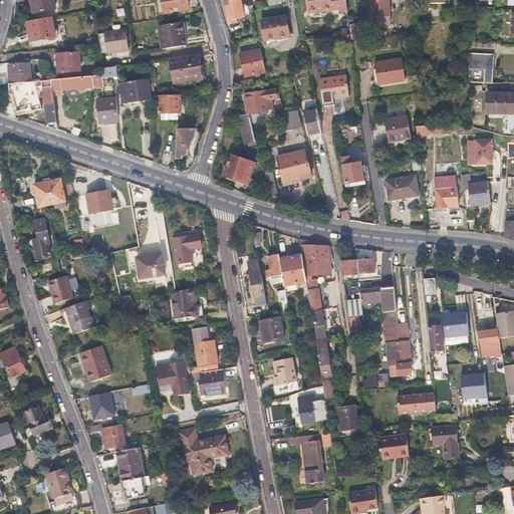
[(31,0),(34,11),(35,11),(46,9),(55,8),(53,0),(31,0)]
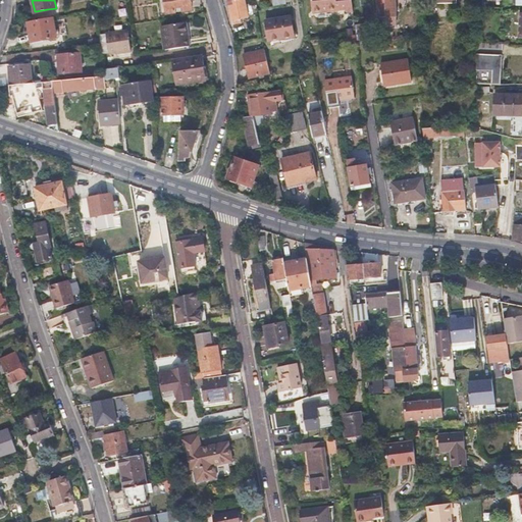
[(164,0),(167,13),(179,10),(192,9),(190,0),(164,0)]
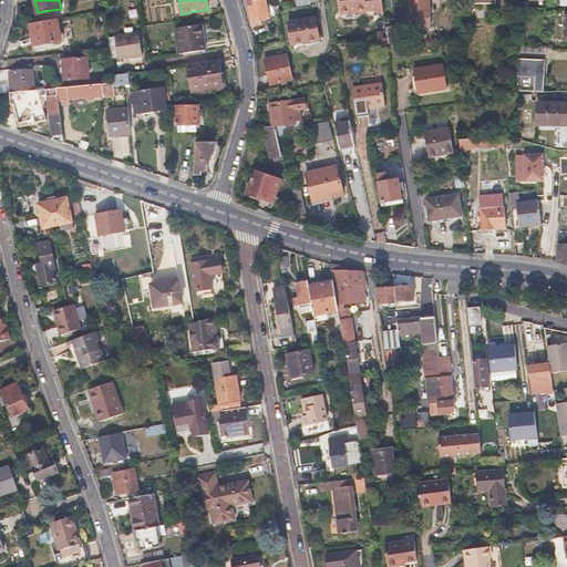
[(247,0),(249,8),(251,23),(269,20),(266,0),(247,0)]
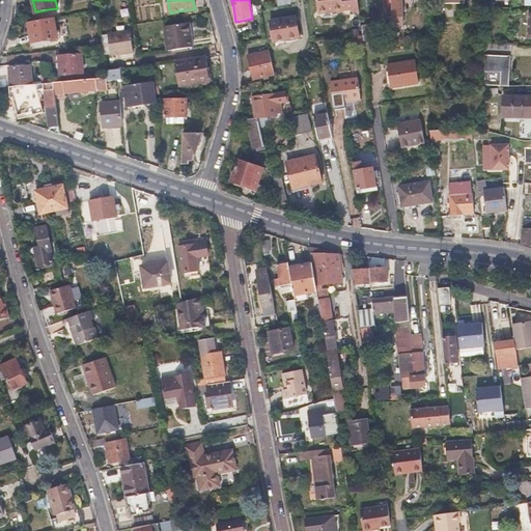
[(357,8),(356,0),(314,0),(316,15),(357,8)]
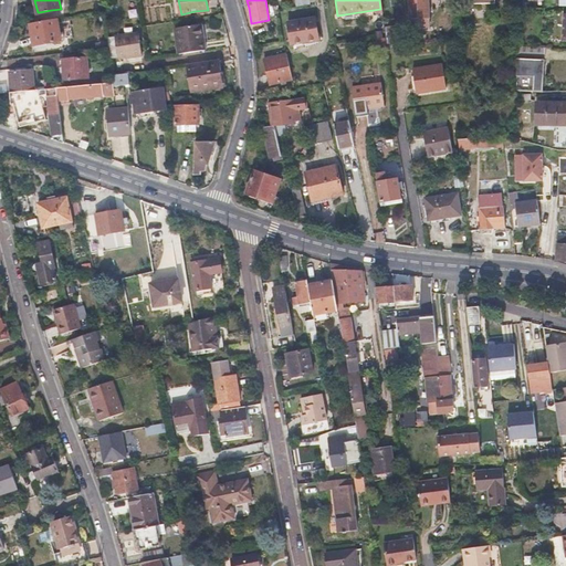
[(428,30),(426,0),(410,0),(412,30),(428,30)]
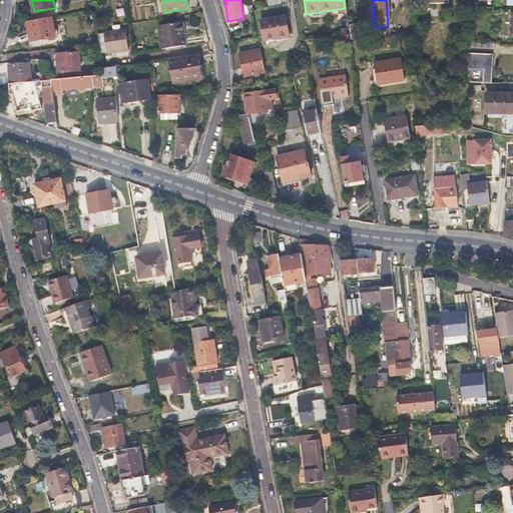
[(421,0),(422,9),(446,9),(445,0),(421,0)]
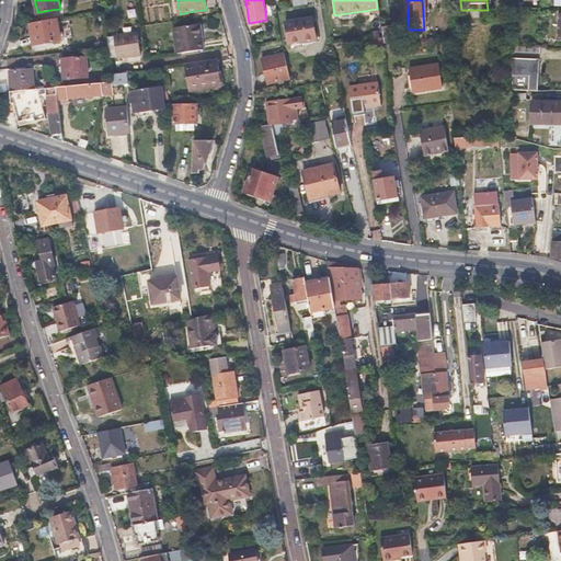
[(50,10),(38,12),(41,21),(53,19),(50,10)]
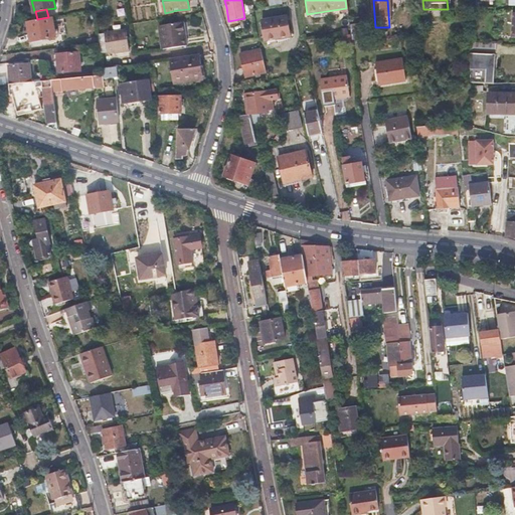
[(27,21),(29,31),(31,41),(55,36),(51,16),(48,17),(37,19),(27,21)]
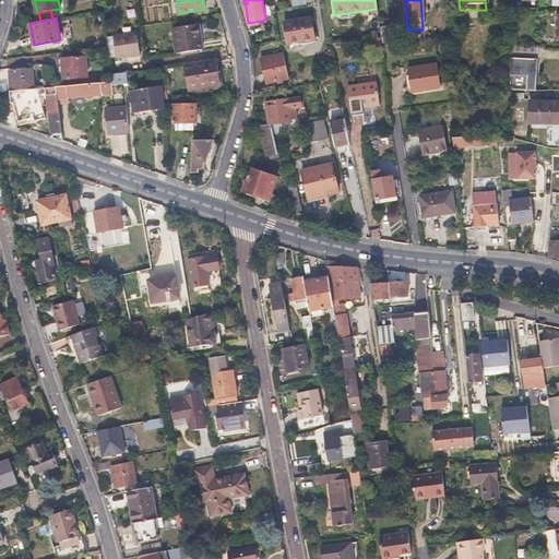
[(287,44),(300,42),(314,39),(311,18),(284,22),(287,44)]
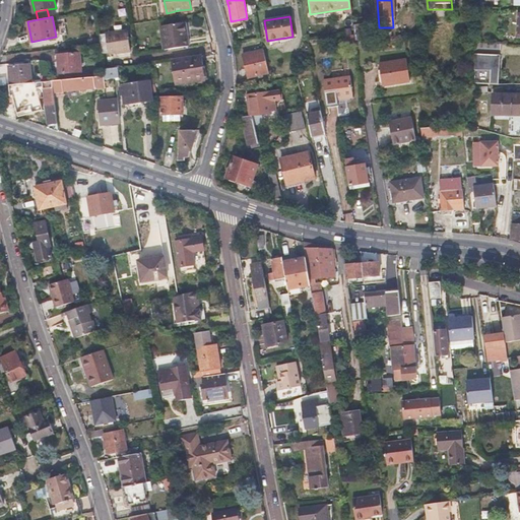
[(189,46),(187,34),(185,21),(161,25),(165,49),(189,46)]
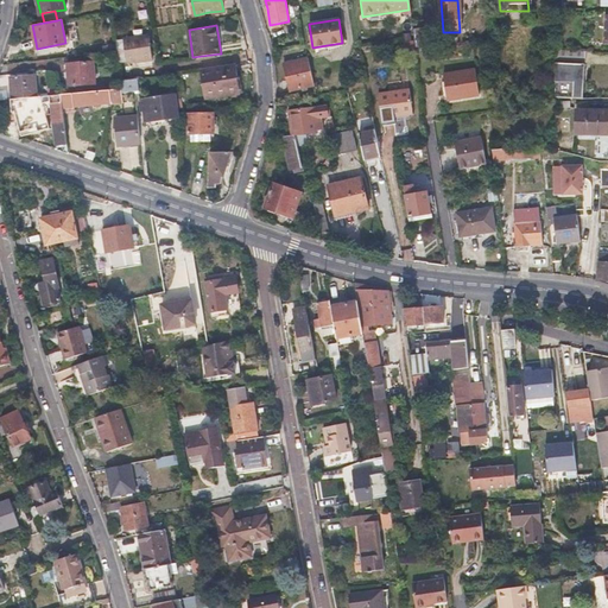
[(415,50),(419,50),(429,49),(428,35),(413,36),(415,50)]
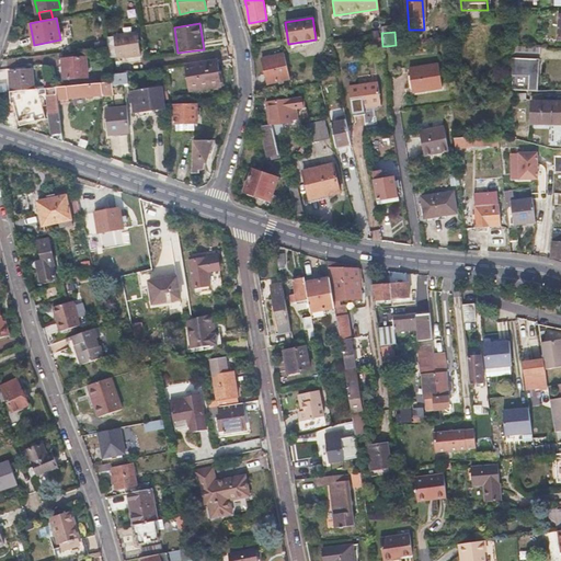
[(116,58),(128,56),(140,55),(137,33),(113,37),(116,58)]
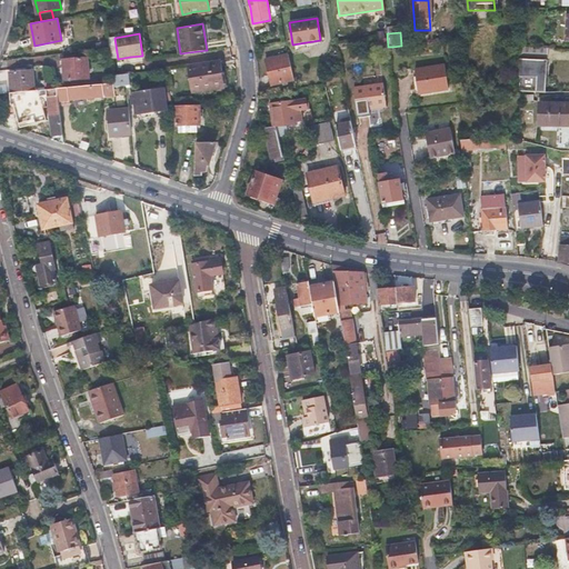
[(518,47),(518,51),(518,56),(551,57),(552,48),(518,47)]
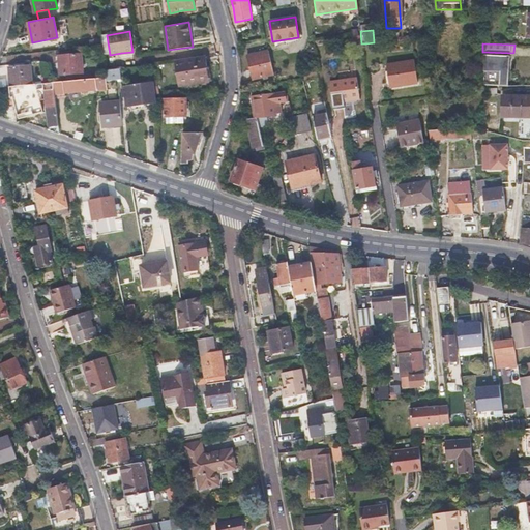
[(59,74),(71,72),(83,71),(80,52),(57,54),(59,74)]
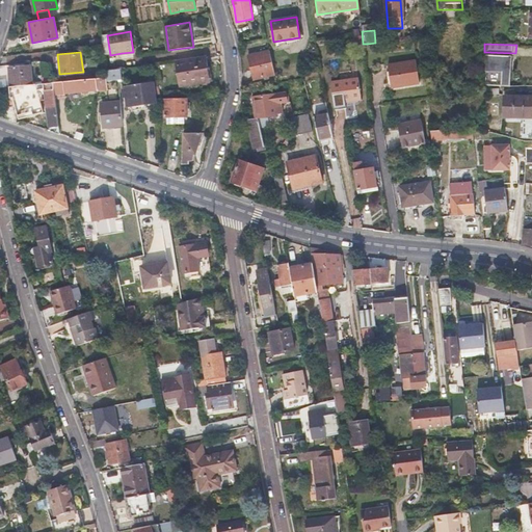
[(268,52),(258,54),(247,56),(251,80),(274,76),(268,52)]
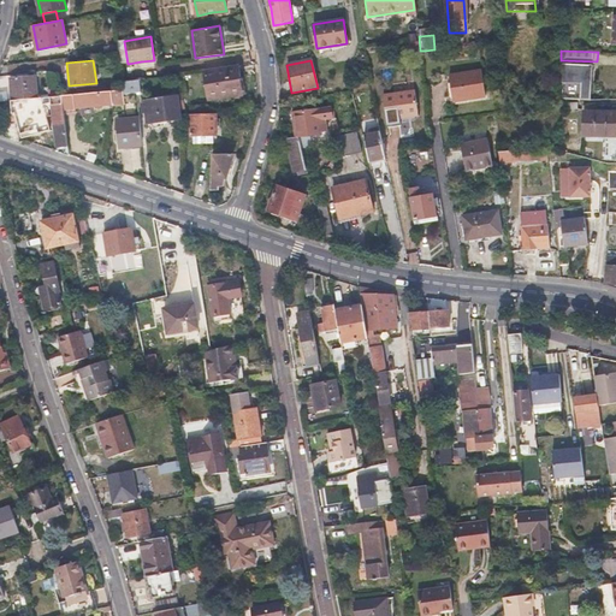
[(580,95),(580,88),(581,81),(591,81),(591,65),(561,64),(560,95),(580,95)]
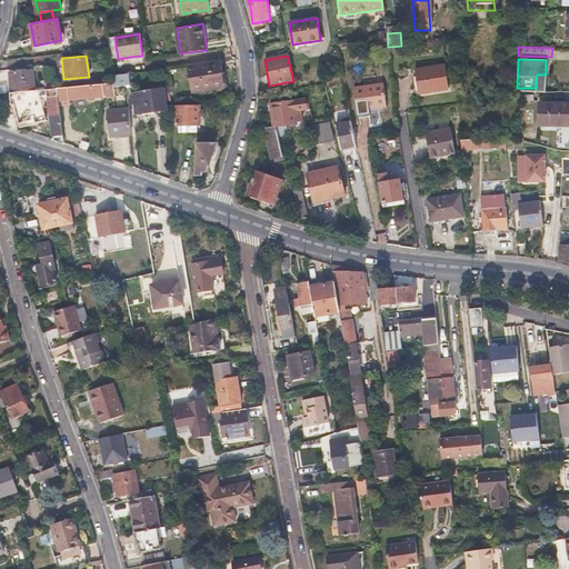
[(191,92),(198,91),(203,90),(203,87),(222,85),(219,60),(188,65),(191,92)]
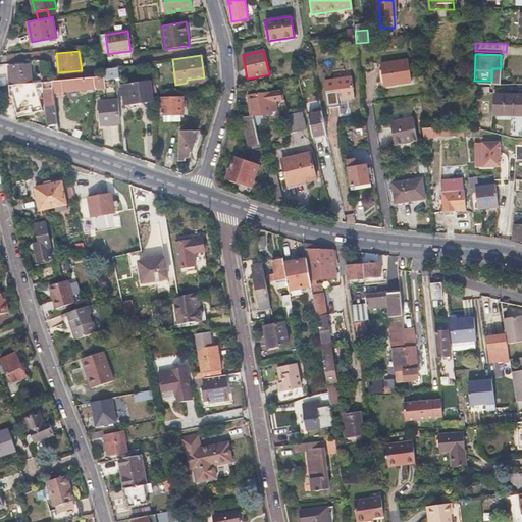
[(381,86),(395,84),(409,82),(405,60),(378,64),(381,86)]
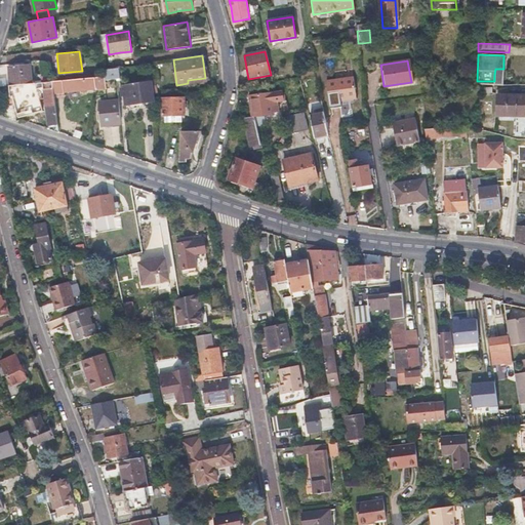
[(8,66),(10,85),(31,83),(29,64),(8,66)]
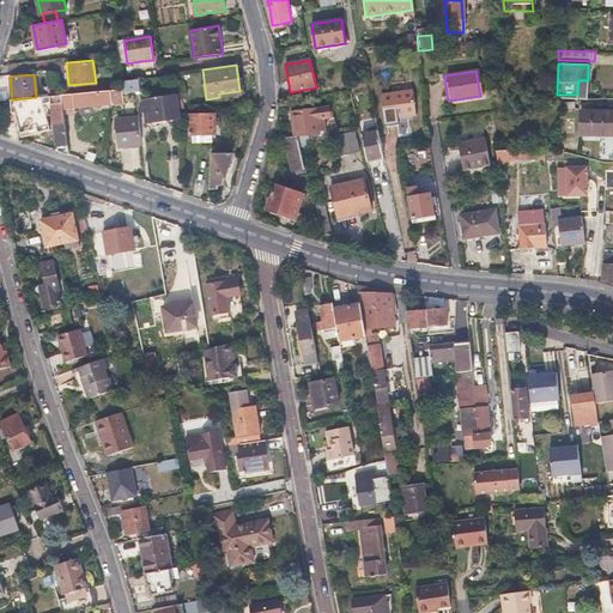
[(122,87),(122,93),(140,91),(139,80),(121,83),(122,87)]
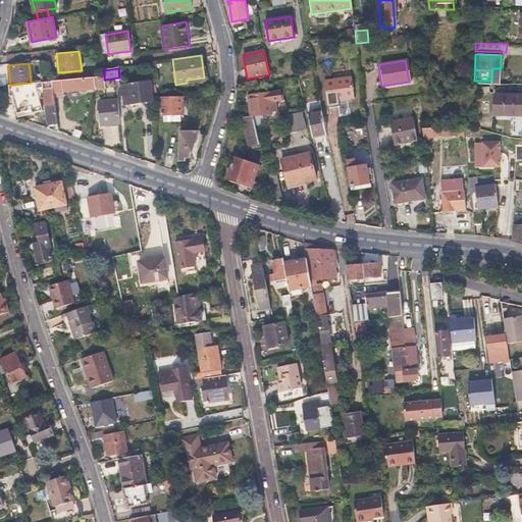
[(105,87),(104,80),(104,74),(94,75),(95,88),(105,87)]
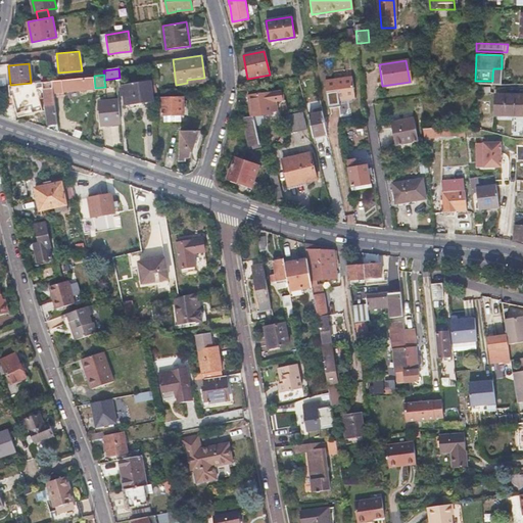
[(60,91),(95,88),(94,76),(52,80),(54,94),(61,93),(60,91)]
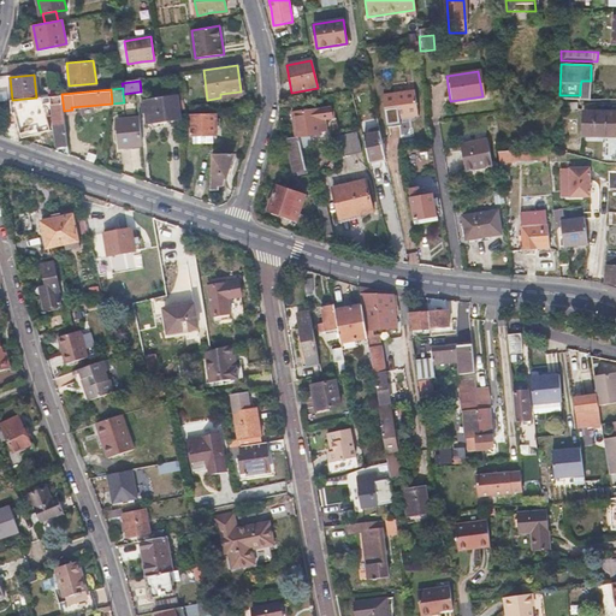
[(67,144),(64,111),(61,94),(58,95),(49,95),(36,98),(12,100),(11,100),(15,113),(15,112),(22,137),(49,130),(42,106),(52,105),(57,146),(67,144)]
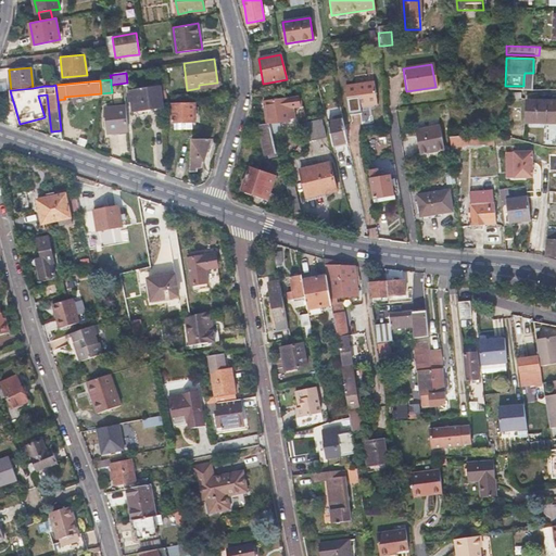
[(133,111),(148,109),(162,106),(162,99),(167,97),(165,86),(130,90),(133,111)]
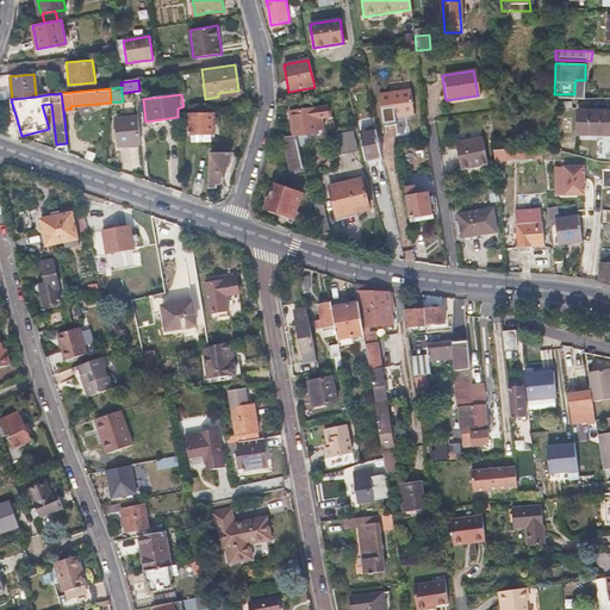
[(390,125),(393,124),(397,124),(396,122),(412,119),(410,101),(386,105),(390,125)]
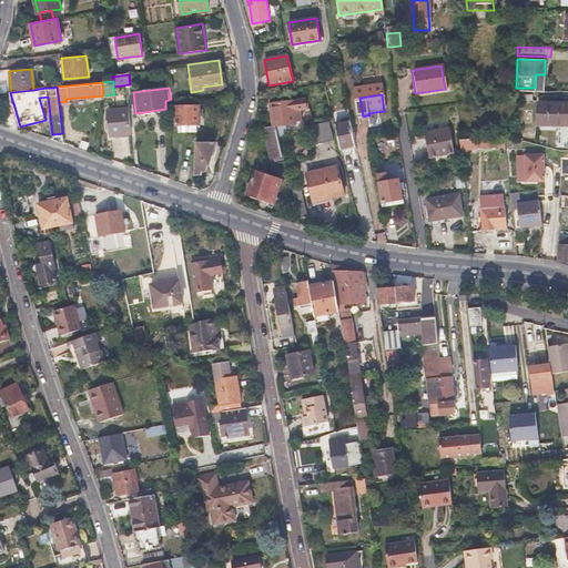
[(274,127),(275,127),(285,125),(296,124),(294,102),(272,104),(274,127)]
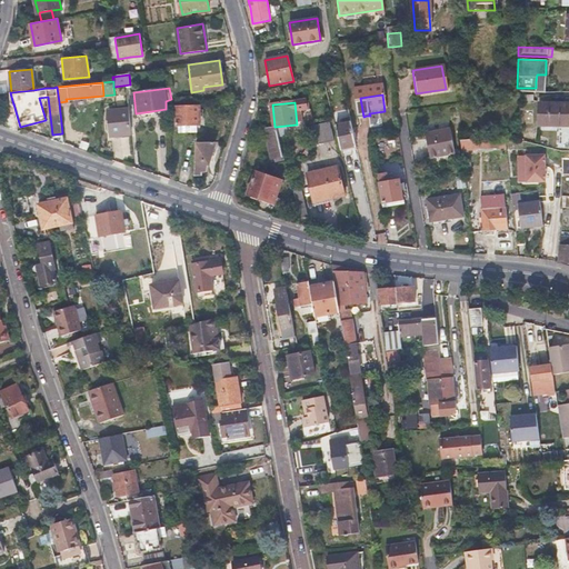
[(535,129),(549,130),(563,131),(566,103),(537,102),(535,129)]
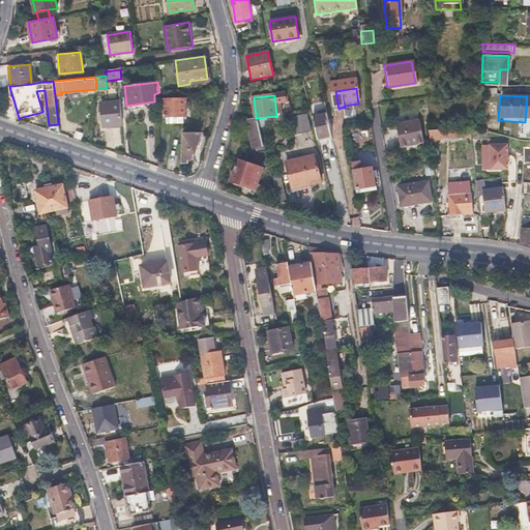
[(165,116),(176,116),(186,116),(185,98),(164,99),(164,104),(165,111),(165,116)]
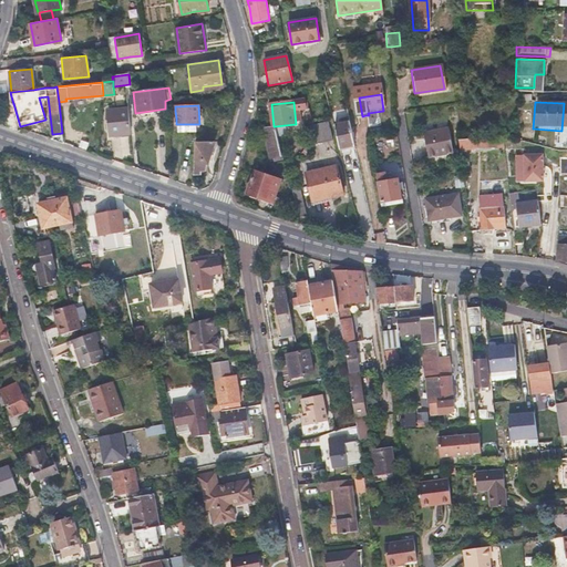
[(109,110),(110,114),(110,120),(107,120),(110,135),(131,133),(129,107),(109,110)]
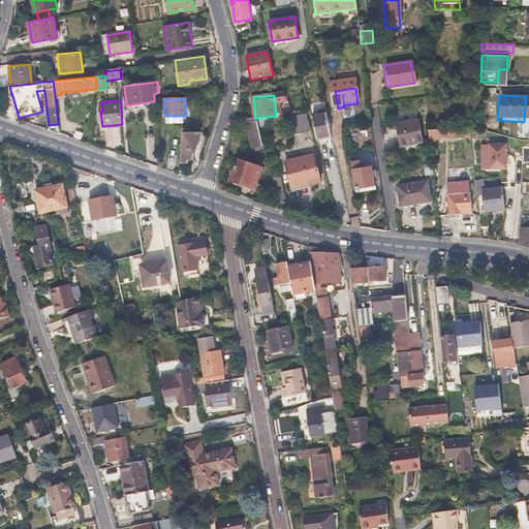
[(319,112),(319,114),(319,115),(311,117),(316,138),(330,135),(324,111),(319,112)]
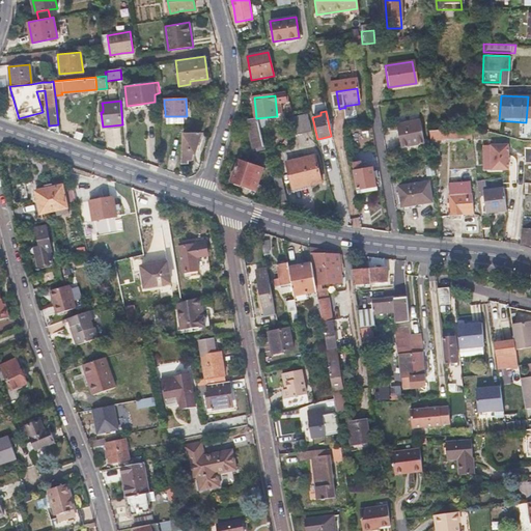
[(263,145),(257,118),(256,118),(246,120),(252,148),(263,145)]
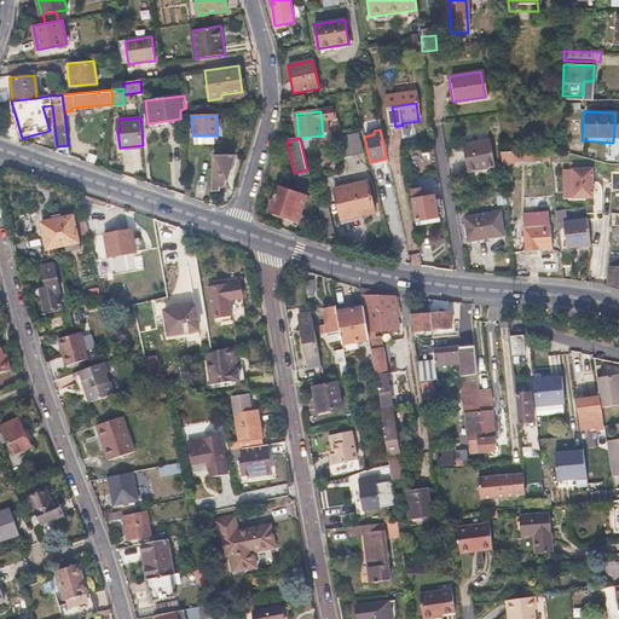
[(469,172),(482,168),(496,166),(490,139),(463,145),(469,172)]
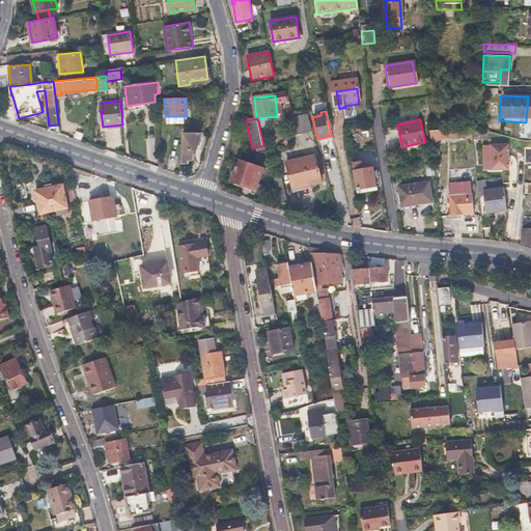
[(426,131),(427,136),(427,140),(430,140),(430,137),(468,137),(467,131),(447,131),(426,131)]
